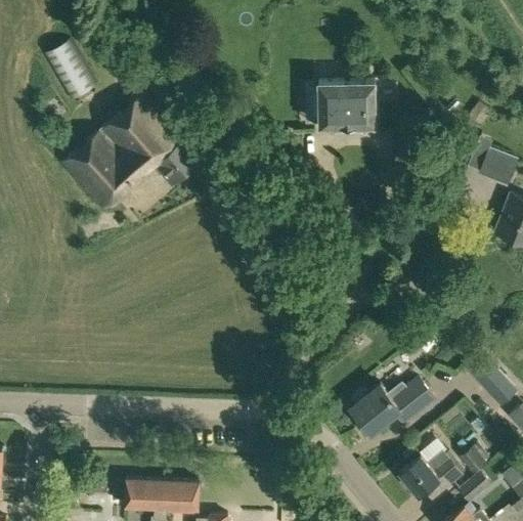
[(72,99),(99,84),(72,39),(44,54),(72,99)]
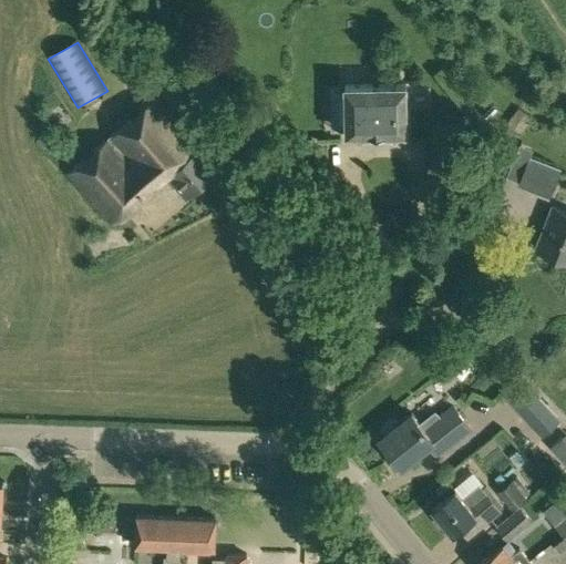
[(408,134),(408,86),(346,88),(347,135),(408,134)]
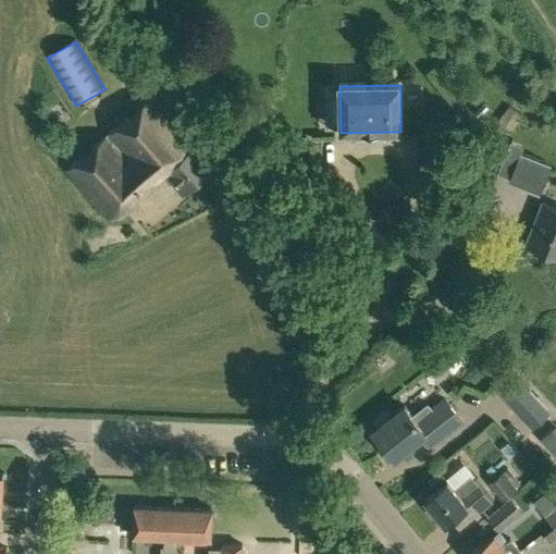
[(183,196),(214,169),(153,98),(66,172),(110,223),(165,176),(183,196)]
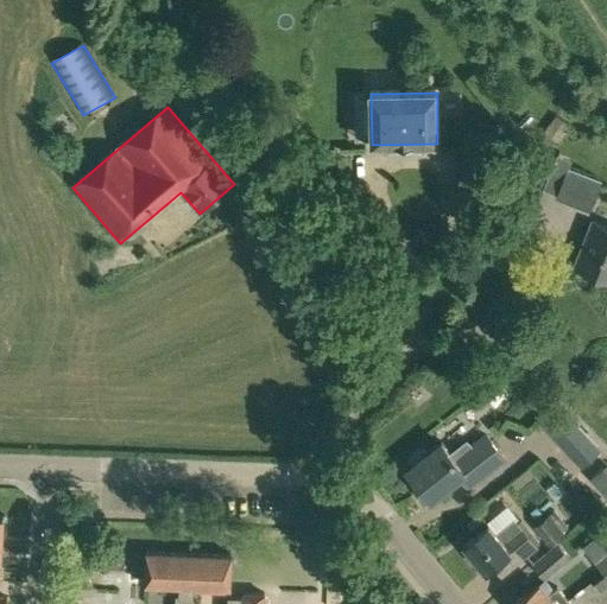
[(602,183),(568,170),(556,199),(555,203),(589,217),(602,183)]
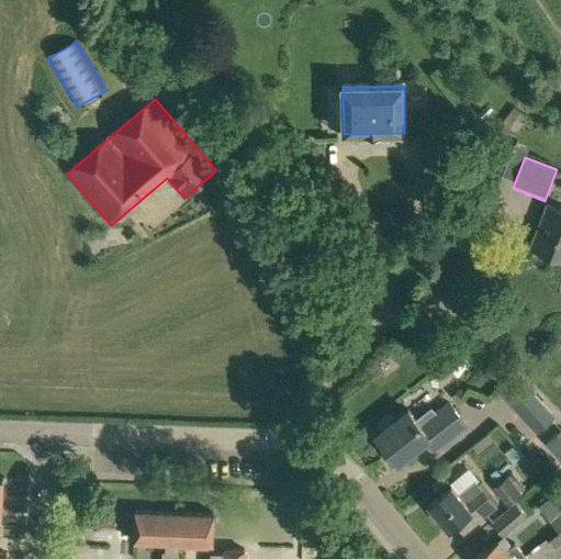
[(560,213),(548,208),(533,248),(560,260),(560,213)]
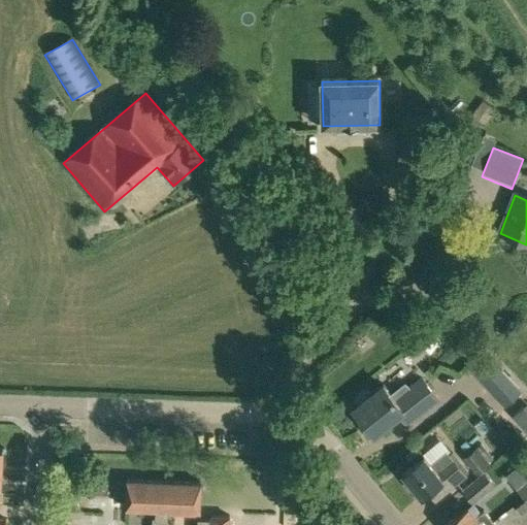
[(522,394),(501,373),(485,389),(505,409),(522,394)]
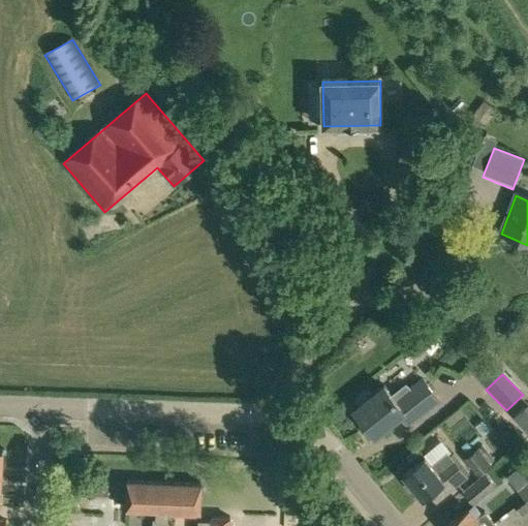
[(406,428),(439,402),(423,381),(397,403),(384,388),(372,397),(368,392),(355,402),(360,407),(353,412),(373,438),(399,419),(406,428)]
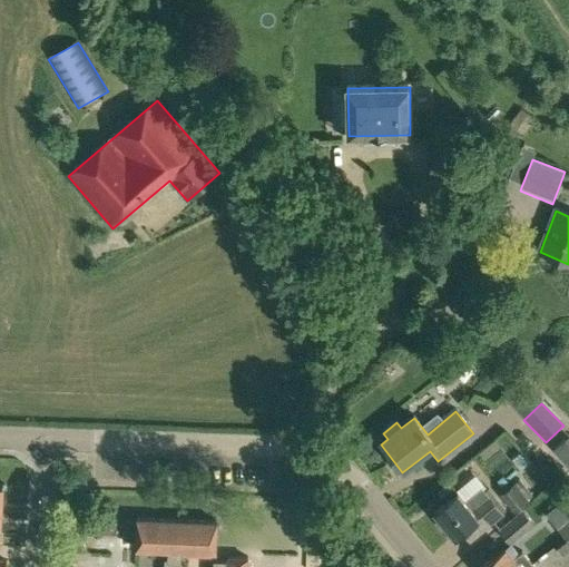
[(568,445),(567,443),(557,453),(568,467),(568,445)]
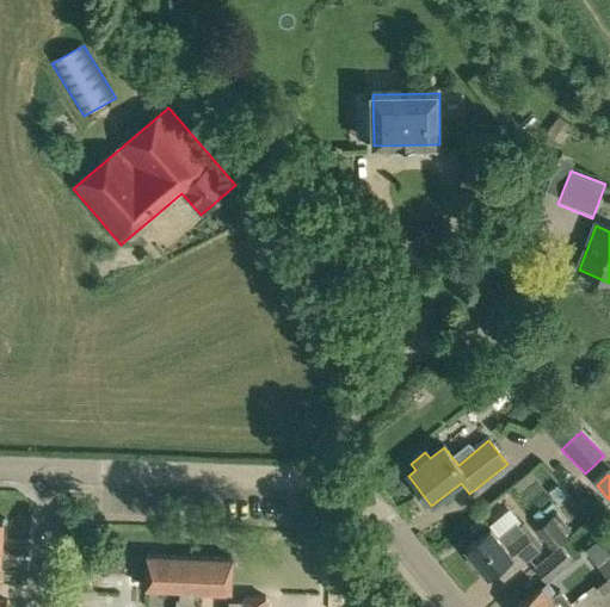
[(553,549),(566,538),(552,521),(538,531),(553,549)]
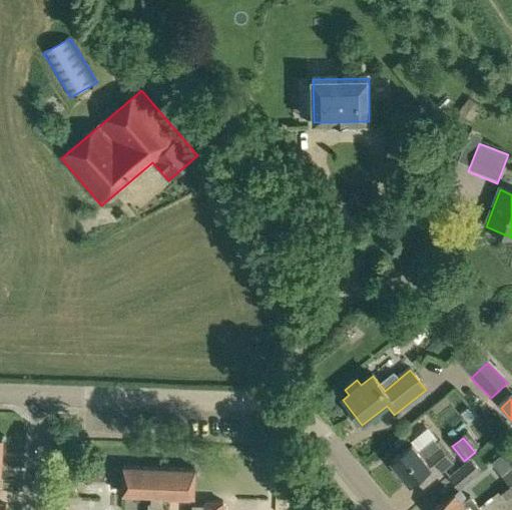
[(412,446),(391,463),(409,485),(415,480),(423,489),(452,465),(440,451),(433,443),(420,455),(412,446)]
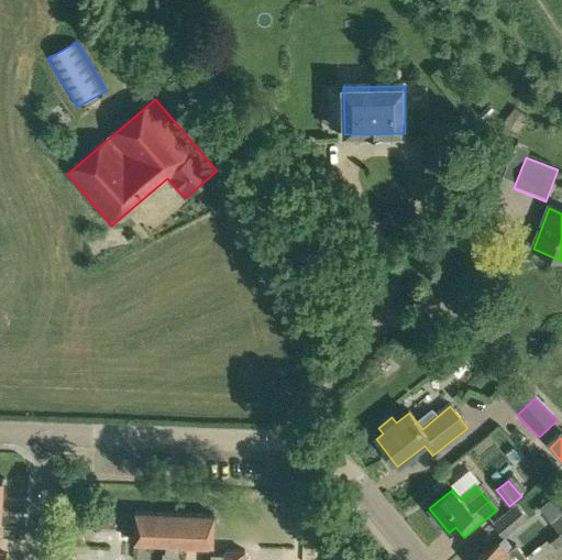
[(505,540),(528,520),(517,507),(517,506),(493,527),(505,540)]
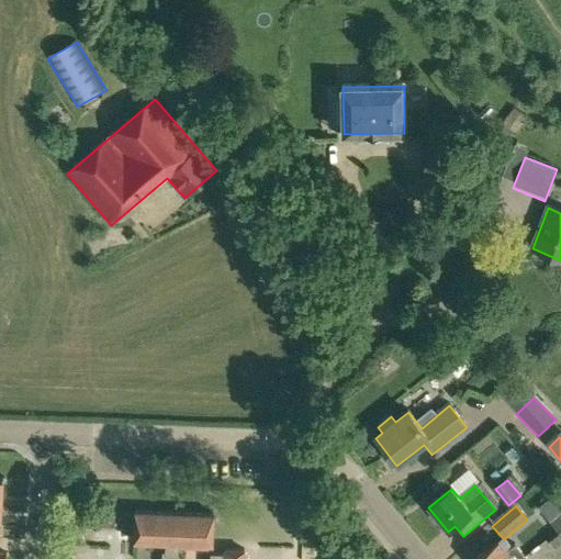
[(243,558),(244,552),(224,552),(224,557),(211,556),(211,558),(178,558),(179,546),(213,548),(214,517),(135,514),(135,516),(134,545),(164,546),(163,558),(243,558)]
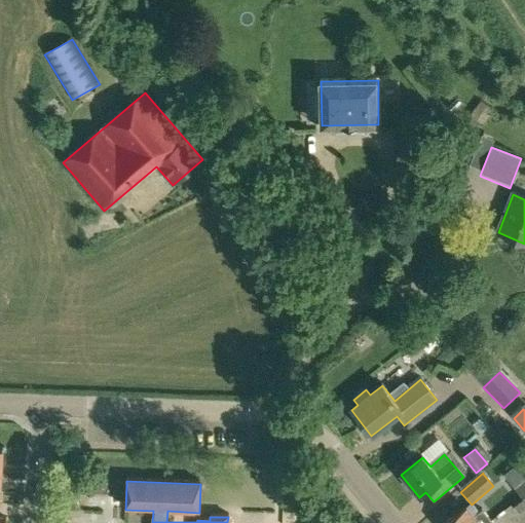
[(524,481),(515,489),(523,500),(524,498),(524,481)]
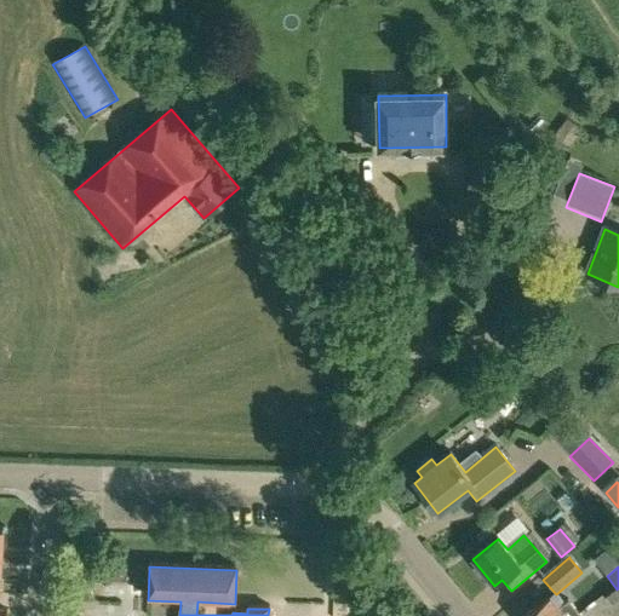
[(618,587),(617,589),(606,599),(607,600),(613,608),(618,602),(618,587)]
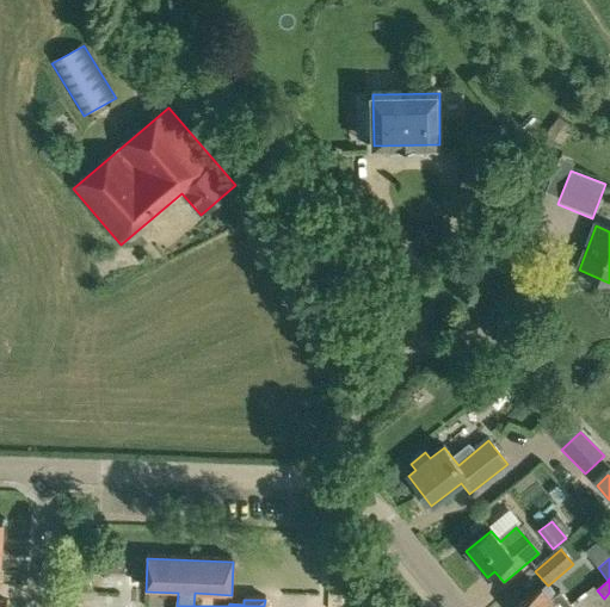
[(571,606),(560,593),(550,602),(540,589),(518,606),(571,606)]
